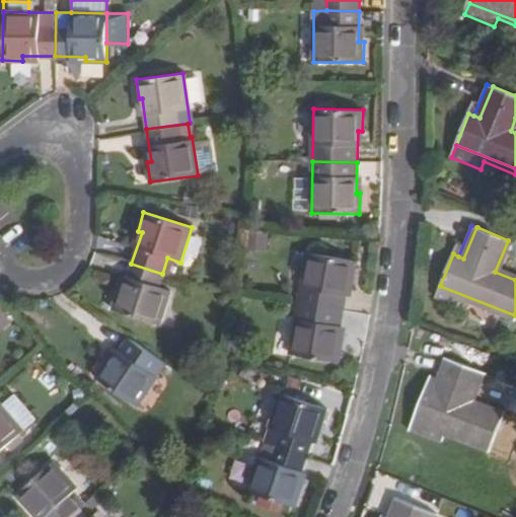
[(515,273),(501,268),(511,241),(508,240),(495,272),(515,280),(515,273)]
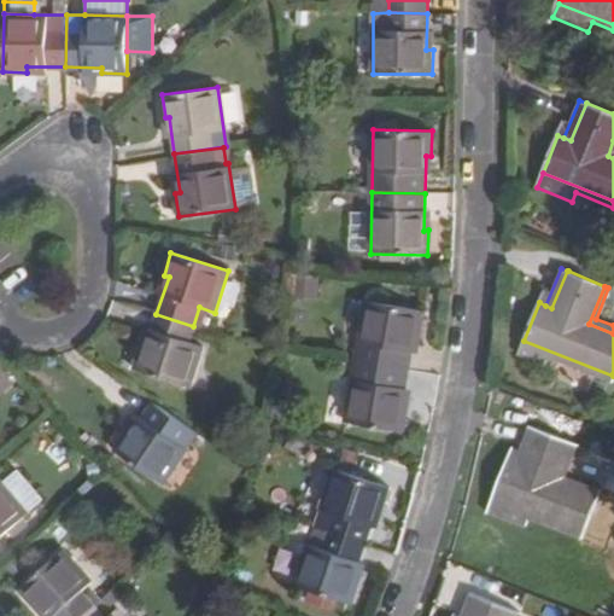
[(367,353),(363,352),(361,362),(408,371),(415,332),(421,333),(425,311),(367,300),(358,344),(367,346),(367,353)]
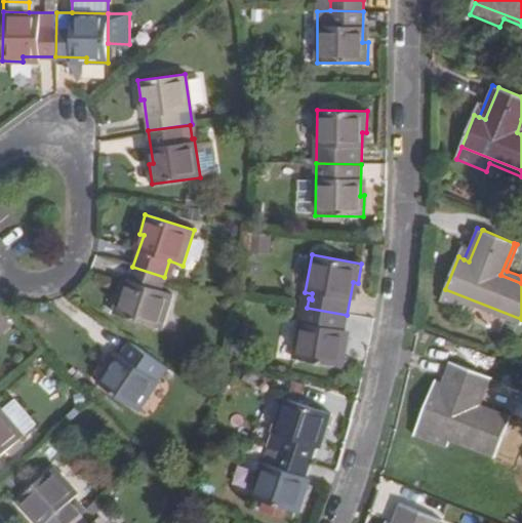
[(172,294),(160,289),(164,277),(132,267),(124,295),(120,294),(114,313),(130,319),(122,334),(130,340),(141,348),(151,325),(161,328),(172,294)]
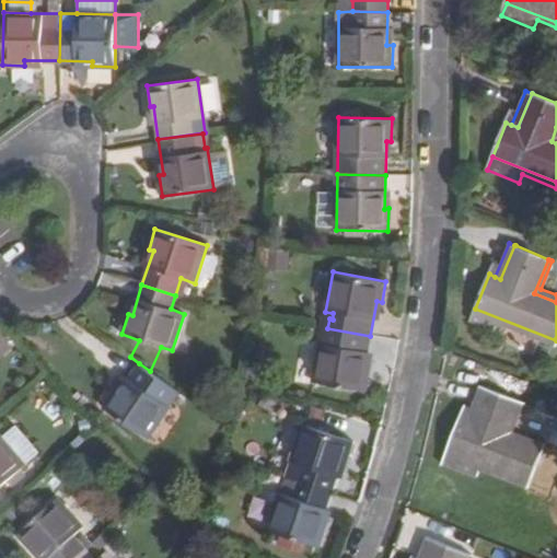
[(554,347),(556,340),(475,309),(471,322),(502,335),(506,326),(554,347)]
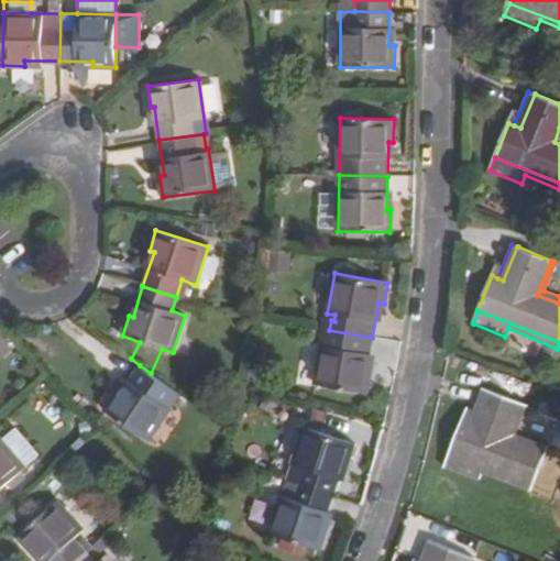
[(372,371),(366,370),(372,338),(329,330),(327,345),(321,345),(315,384),(369,393),(372,371)]
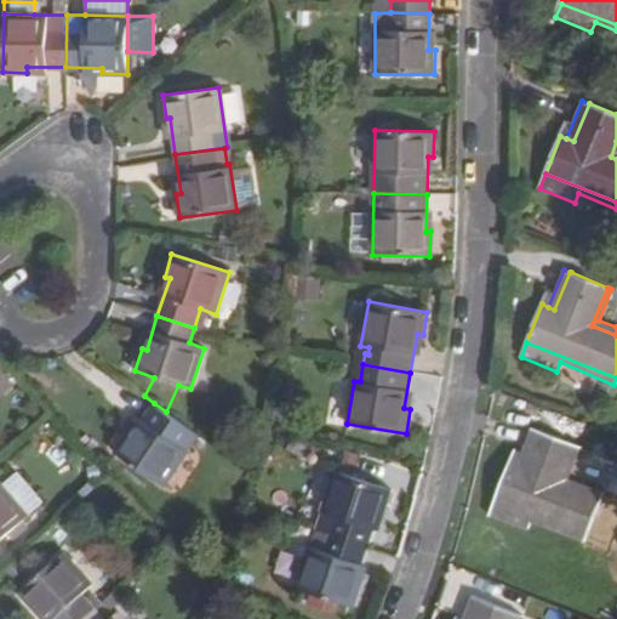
[(5,368),(0,370),(0,393),(15,387),(5,368)]
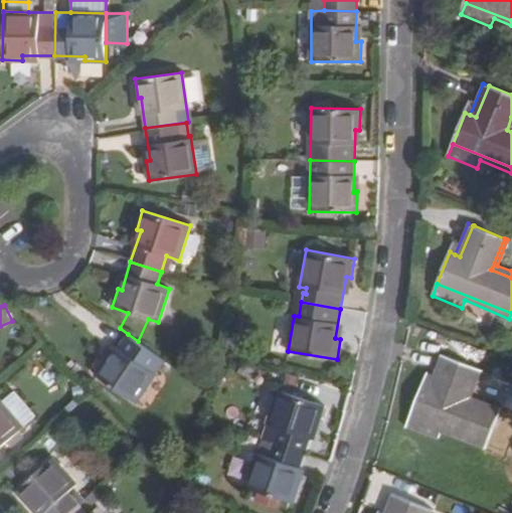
[(144,365),(154,352),(138,341),(128,334),(112,358),(109,356),(96,375),(135,403),(155,373),(144,365)]
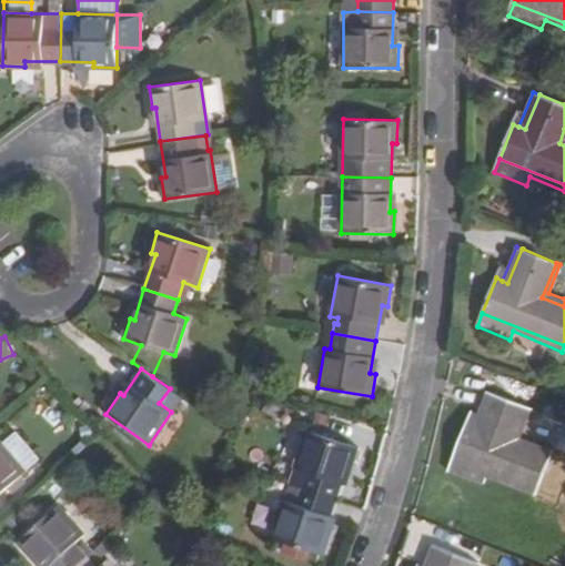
[(480,428),(494,394),(487,392),(473,426),(480,428)]
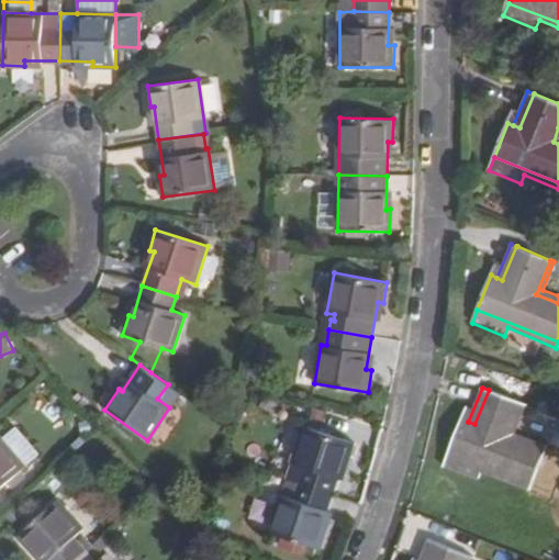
[(468,422),(462,420),(449,454),(550,493),(558,472),(558,458),(509,437),(522,403),(489,389),(489,390),(474,424),(468,422)]
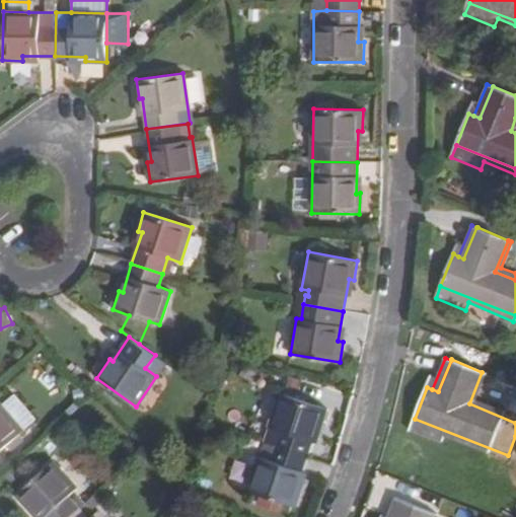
[(515,416),(475,400),(486,373),(482,372),(469,403),(515,423),(515,416)]
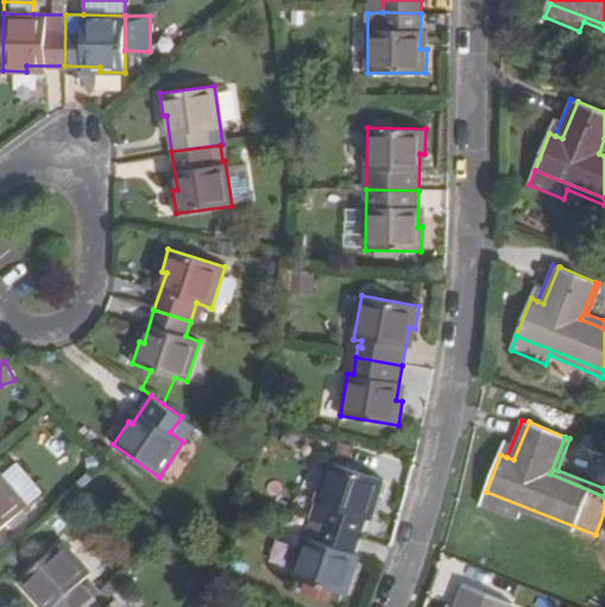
[(377,502),(384,480),(329,461),(315,502),(331,507),(325,523),(360,534),(371,500),(377,502)]
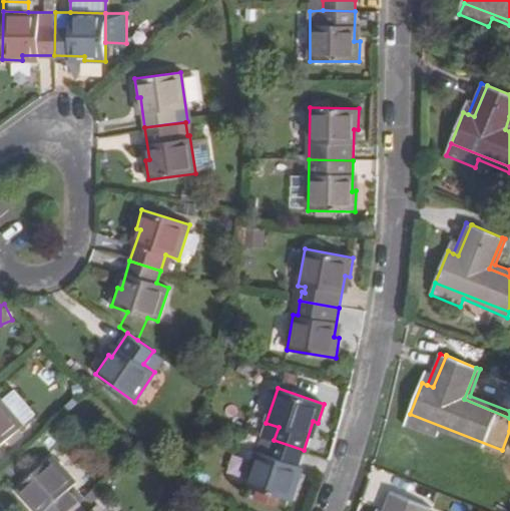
[(2,402),(23,426),(34,417),(13,392),(2,402)]
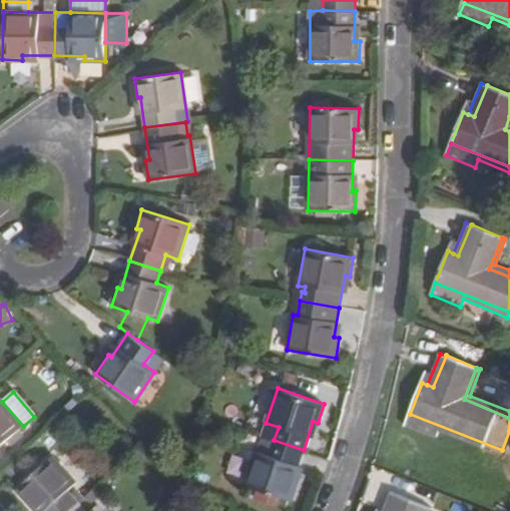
[(2,402),(0,399),(0,446),(23,426),(2,402)]
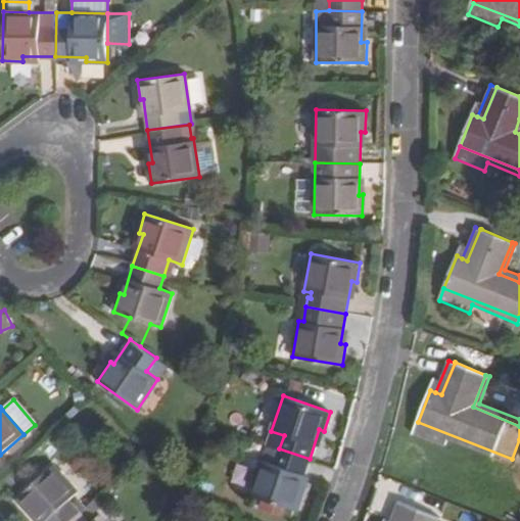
[(509,465),(512,459),(418,422),(413,434),(443,446),(446,438),(509,465)]
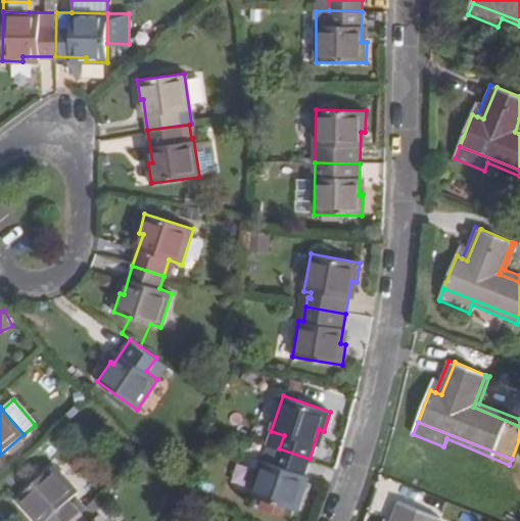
[(304,489),(299,487),(310,459),(279,448),(275,464),(264,460),(250,495),(297,512),(304,489)]
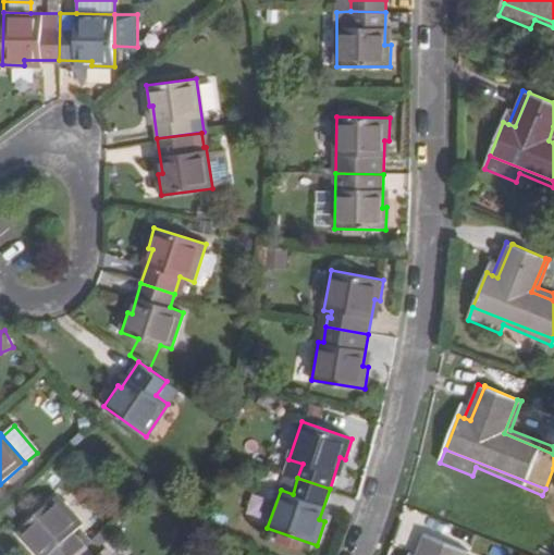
[(83,525),(58,495),(20,530),(34,546),(36,543),(46,554),(73,554),(84,545),(89,540),(83,533),(78,538),(74,533),(83,525)]
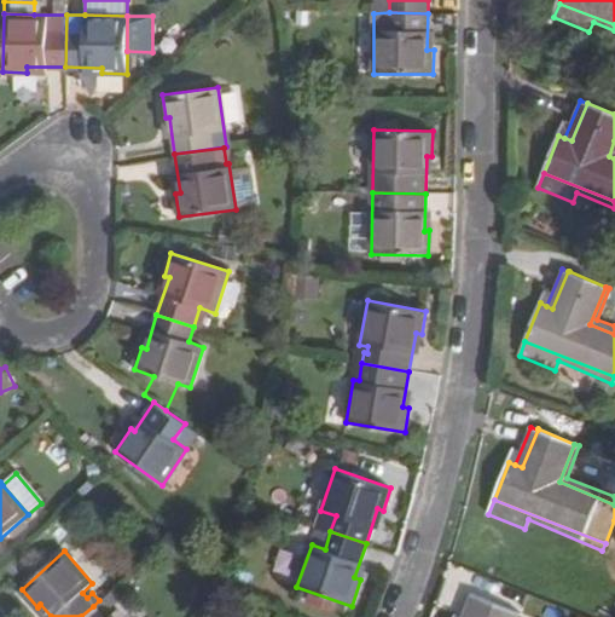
[(469,616),(479,597),(471,594),(462,616),(469,616)]
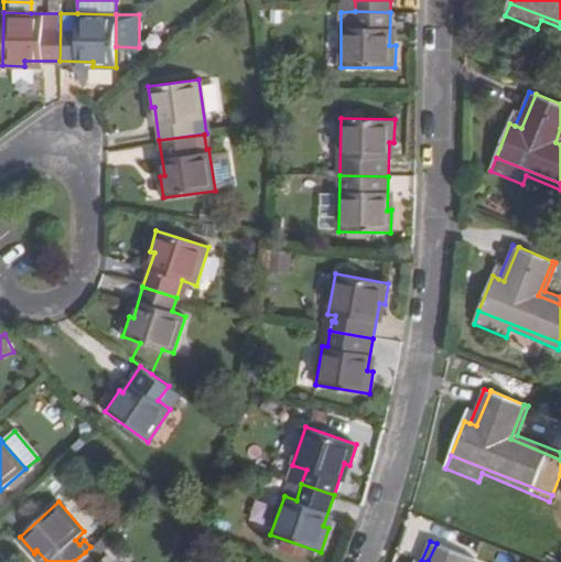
[(467,561),(470,558),(437,543),(428,561),(467,561)]
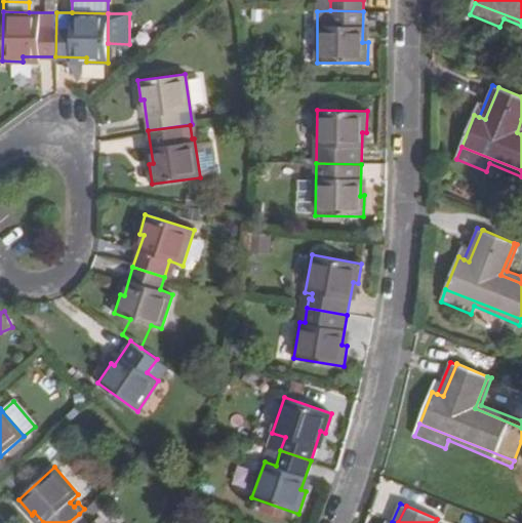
[(93,516),(85,508),(84,509),(79,514),(69,522),(105,522),(99,517),(92,522),(87,522),(86,522),(93,516)]
